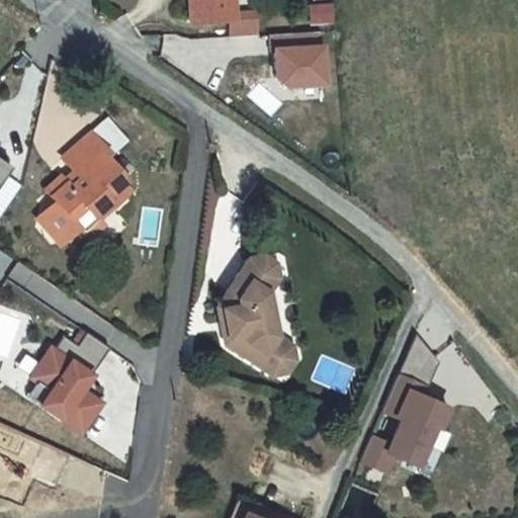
[(188,0),(190,23),(230,20),(235,20),(234,13),(233,0),(188,0)]
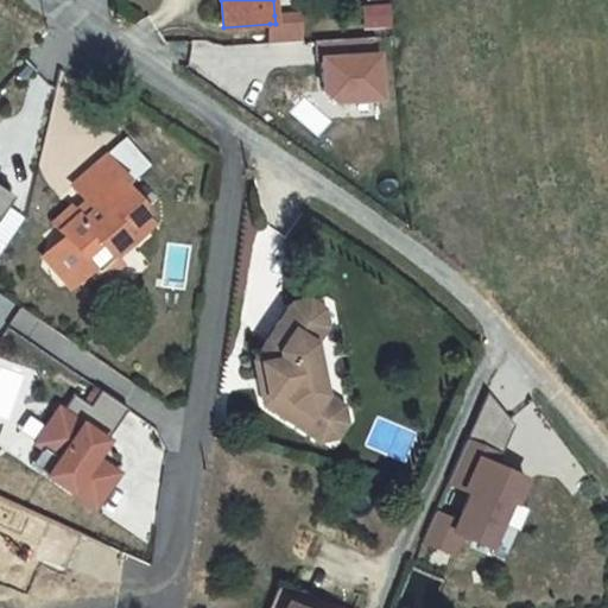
[(298,14),(274,16),(276,24),(270,24),(271,44),(301,42),(298,14)]
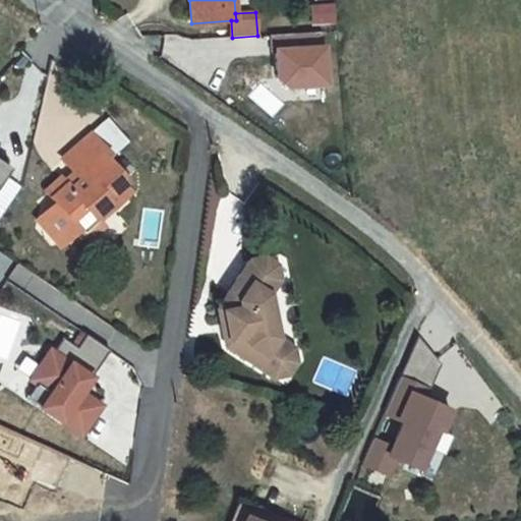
[(329,83),(327,33),(274,35),(276,85),(329,83)]
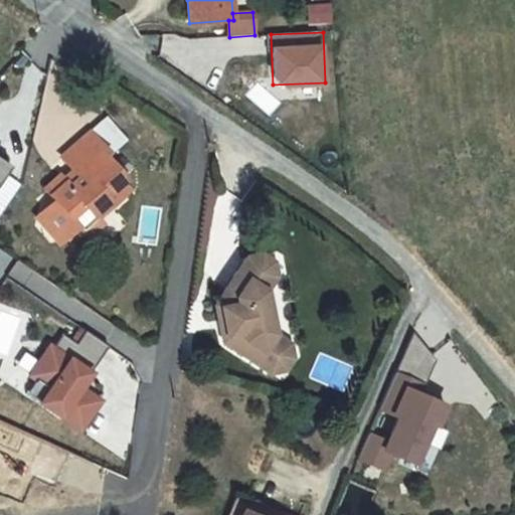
[(108,151),(90,131),(60,157),(78,178),(67,187),(64,183),(50,196),(54,200),(44,209),(42,224),(52,236),(67,235),(75,228),(88,240),(105,225),(98,217),(94,213),(110,199),(105,194),(120,181),(124,177),(104,155),(108,151)]
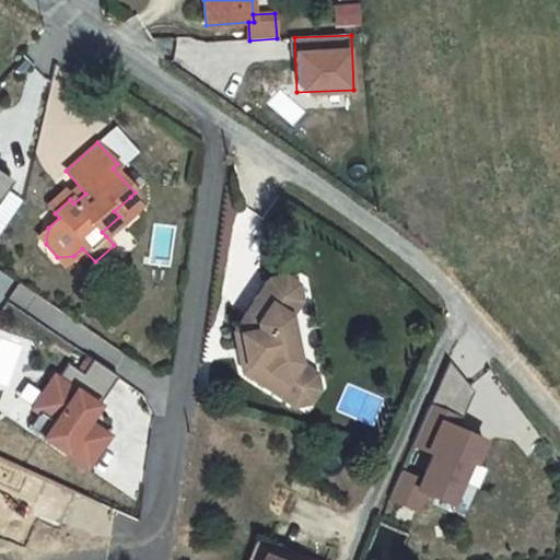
[(0,231),(20,198),(10,193),(18,179),(0,168),(0,231)]
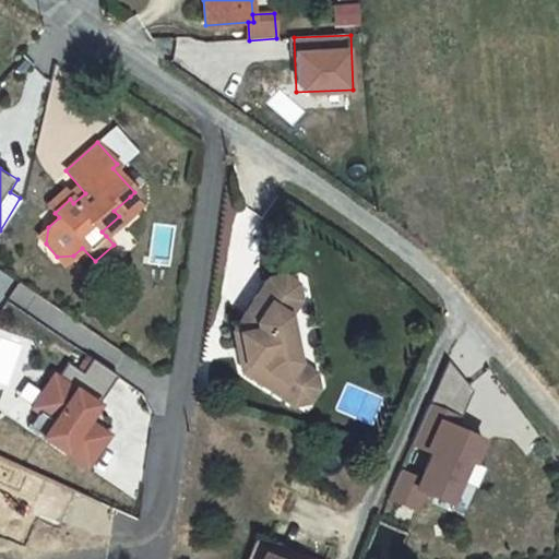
[(70,199),(62,191),(48,204),(55,213),(70,199)]
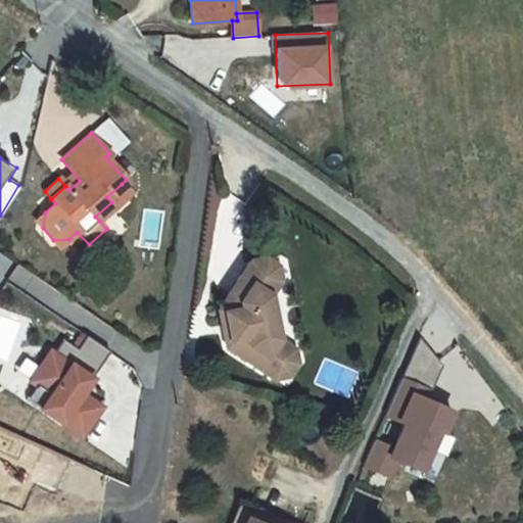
[(129,193),(122,184),(106,197),(111,202),(95,217),(99,221),(129,193)]
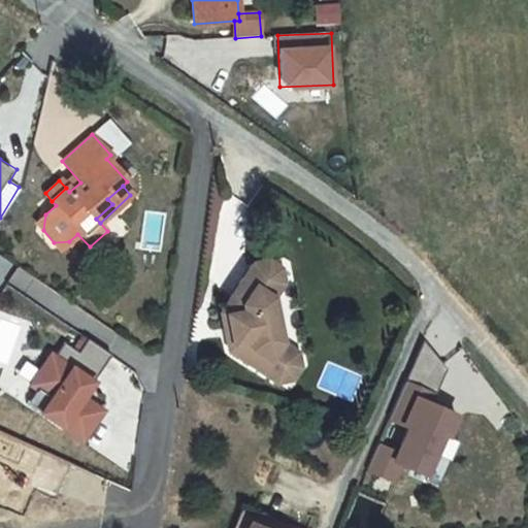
[(43,230),(45,215),(37,223),(43,230)]
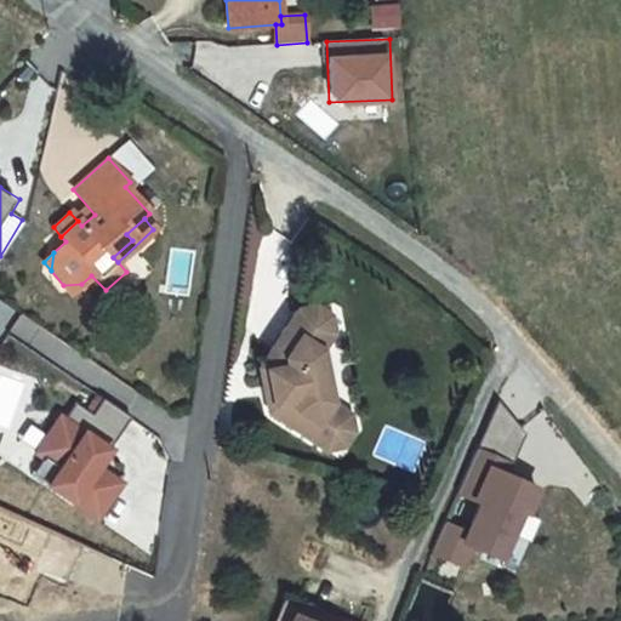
[(273,404),(269,411),(324,448),(342,420),(331,412),(325,408),(322,392),(326,386),(324,368),(317,363),(314,347),(326,326),(322,311),(314,306),(297,309),(260,366),(267,371),(268,381),(272,383),(273,391),(271,394),(273,404)]
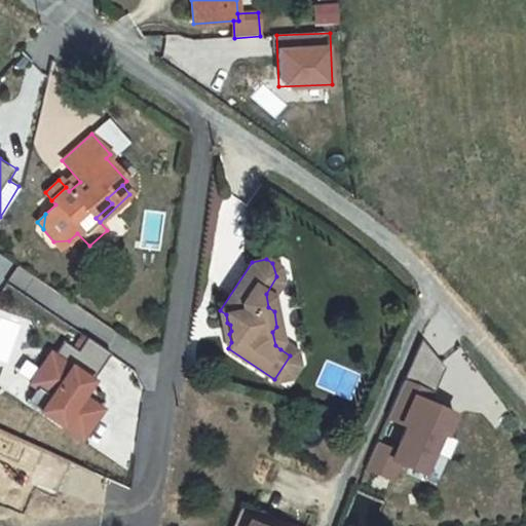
[(277,267),(272,263),(276,276),(266,294),(268,307),(274,311),(271,296),(282,280),(277,267)]
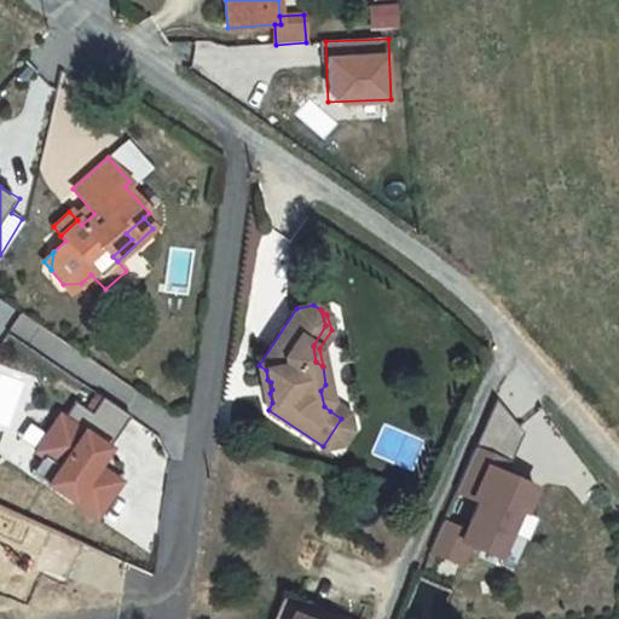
[(328,400),(325,385),(320,391),(324,406),(330,411),(341,418),(323,446),(324,447),(341,444),(351,429),(347,414),(328,400)]
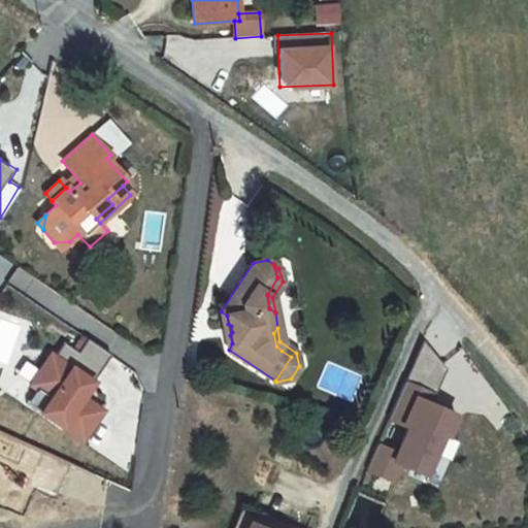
[(86,446),(109,409),(88,396),(114,356),(72,329),(35,386),(54,398),(41,417),(86,446)]
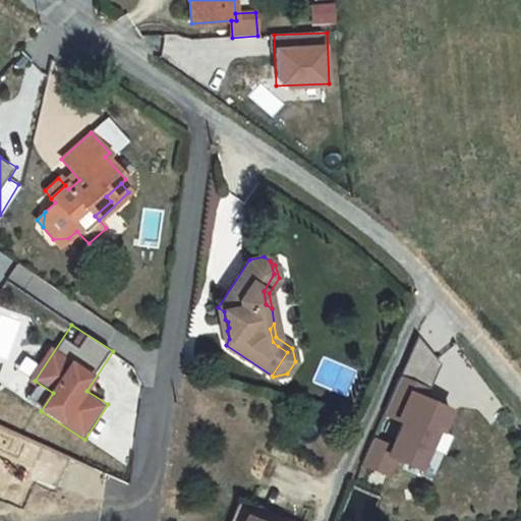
[(457,405),(429,396),(444,355),(412,344),(388,416),(405,422),(397,444),(373,436),(362,466),(393,477),(398,462),(432,474),(457,405)]
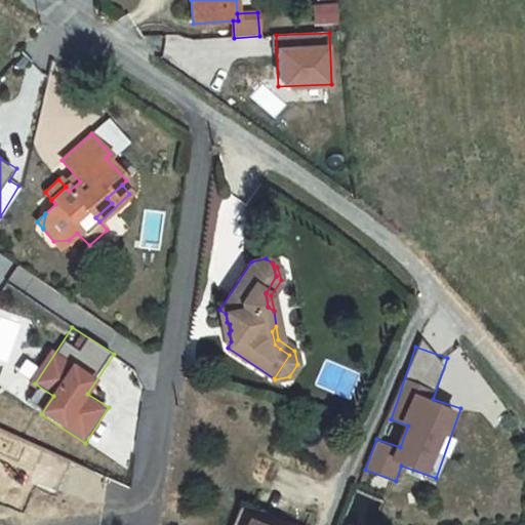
[(231,524),(244,524),(247,519),(259,524),(292,524),(240,502),(231,524)]
